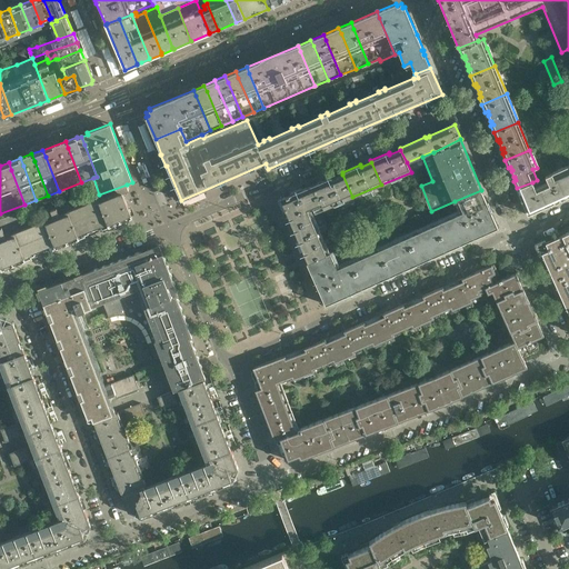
[(568,196),(568,185),(562,168),(545,176),(549,185),(536,190),(532,182),(517,188),(527,215),(555,202),(553,200),(563,196),(565,198),(568,196)]
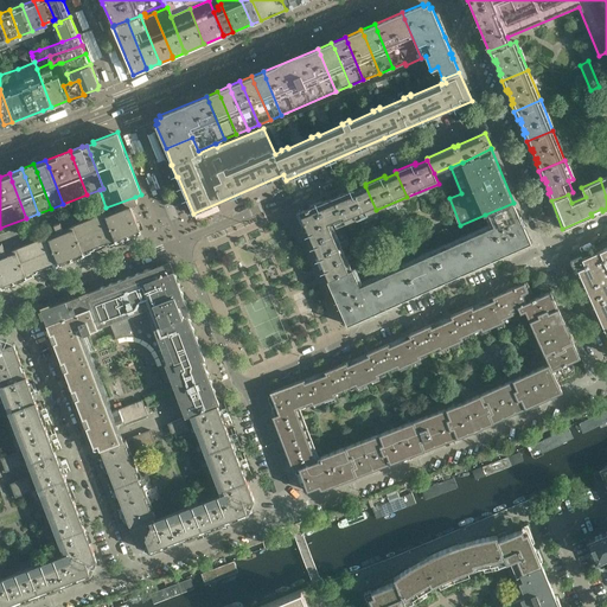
[(376,210),(365,186),(355,191),(353,189),(334,197),(345,223),(376,210)]
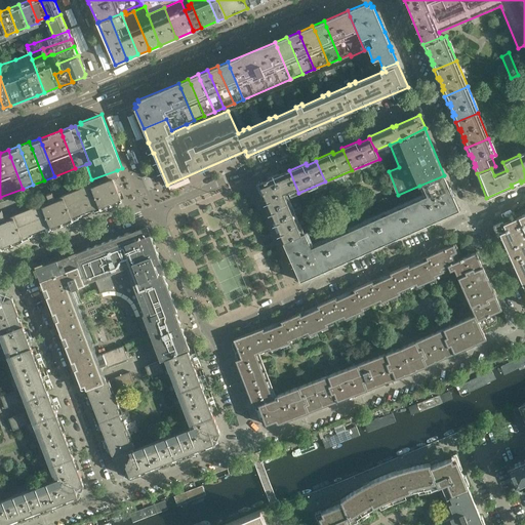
[(43,231),(50,228),(51,230),(73,220),(72,217),(77,215),(76,214),(80,213),(80,214),(99,207),(101,209),(122,201),(113,178),(119,175),(117,170),(91,179),(71,189),(70,185),(69,185),(68,184),(53,190),(52,192),(47,194),(48,198),(22,208),(16,195),(0,201),(0,248),(1,248),(2,249),(19,242),(19,241),(32,236),(32,237),(41,234),(40,232),(42,231),(43,231)]
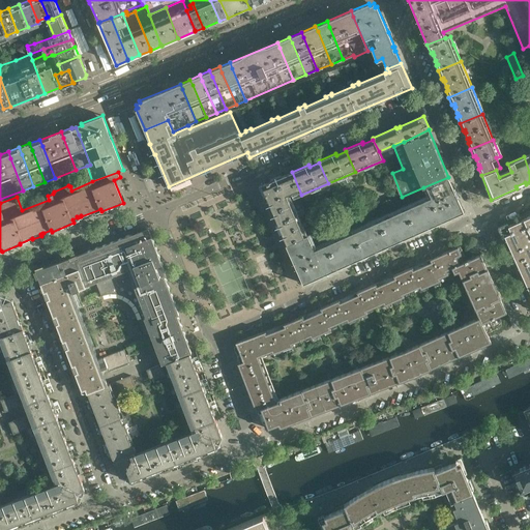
[(297,211),(292,199),(301,195),(292,172),(260,185),(265,197),(266,196),(268,201),(267,202),(278,228),(286,244),(306,235),(299,216),(305,214),(303,209),(297,211)]
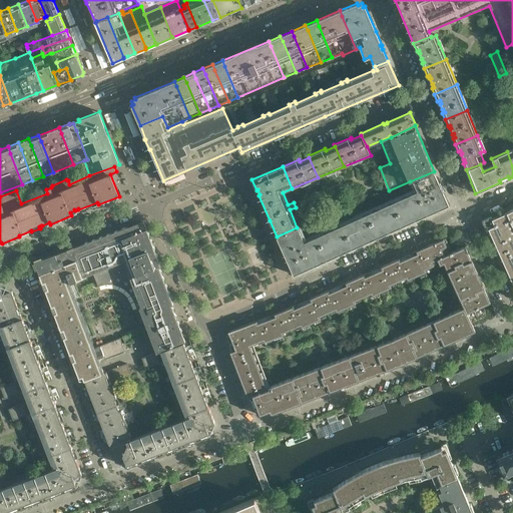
[(449,204),(443,191),(434,172),(413,181),(417,191),(428,214),(449,204)]
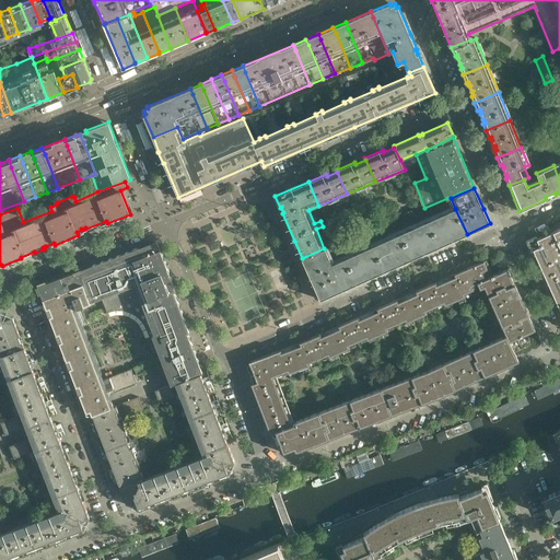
[(467,234),(455,209),(428,221),(439,246),(467,234)]
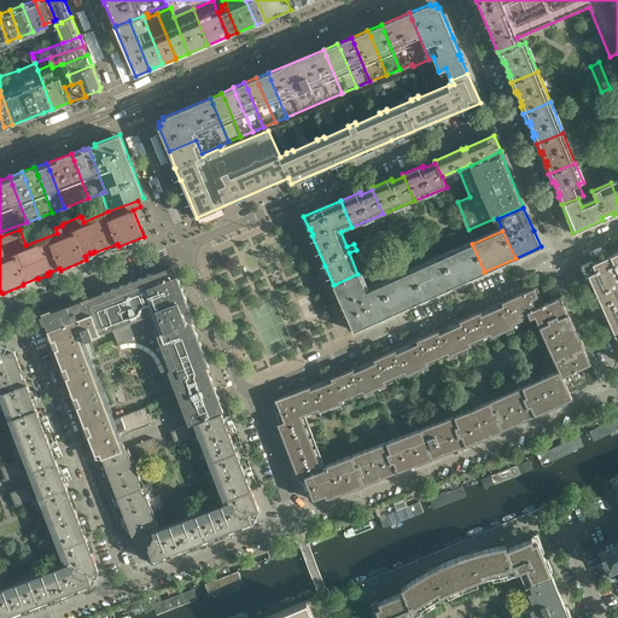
[(484,272),(472,244),(441,258),(453,286),(484,272)]
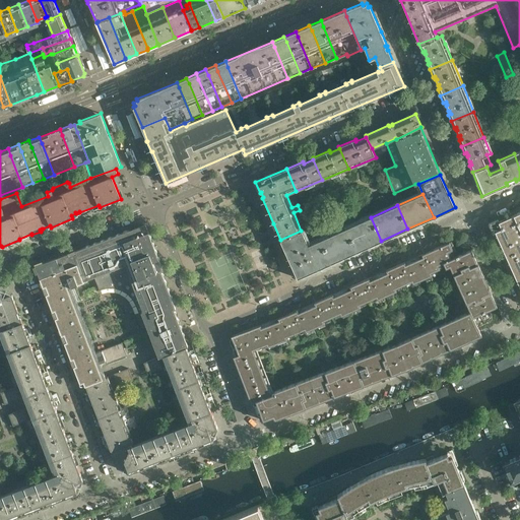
[(519,234),(512,215),(499,221),(498,219),(489,223),(493,233),(495,232),(506,256),(519,249),(519,234)]
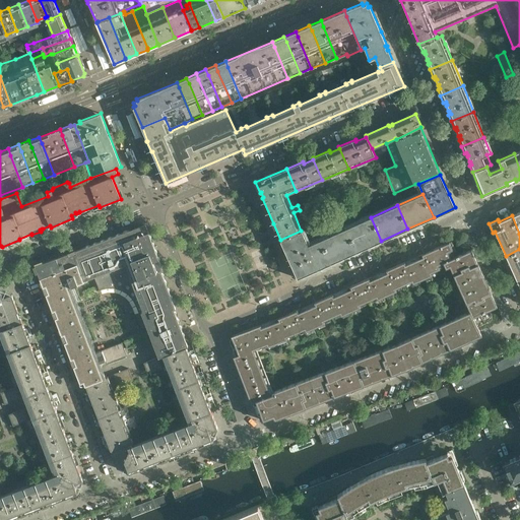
[(381,241),(371,217),(347,228),(358,251),(381,241)]
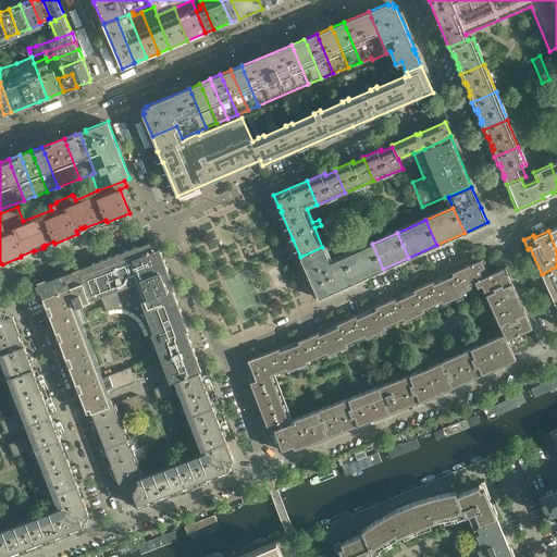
[(210,399),(206,386),(209,385),(205,375),(201,376),(199,371),(201,370),(186,331),(188,330),(173,289),(175,289),(157,240),(139,247),(138,246),(54,279),(59,291),(42,297),(83,401),(86,409),(90,408),(95,420),(94,421),(95,425),(97,425),(97,428),(94,429),(95,432),(99,431),(103,443),(102,445),(103,448),(106,448),(107,450),(102,452),(103,456),(108,454),(112,466),(111,468),(113,472),(114,471),(115,473),(111,475),(112,479),(116,478),(125,500),(128,499),(137,504),(138,507),(171,494),(173,497),(180,495),(177,492),(195,485),(196,489),(202,486),(201,482),(227,472),(226,469),(231,460),(234,459),(223,433),(226,432),(223,421),(220,423),(214,410),(218,409),(213,398),(210,399)]
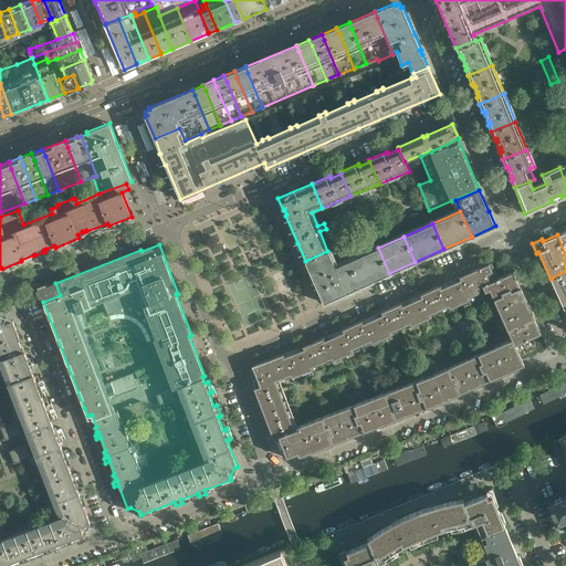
[(389,273),(378,248),(349,261),(360,286),(389,273)]
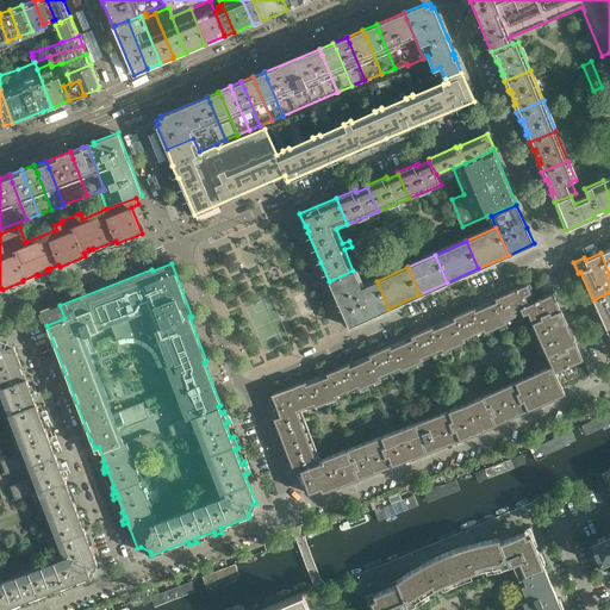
[(374,316),(361,287),(354,271),(353,271),(329,281),(340,306),(338,306),(341,311),(342,311),(349,327),(374,316)]
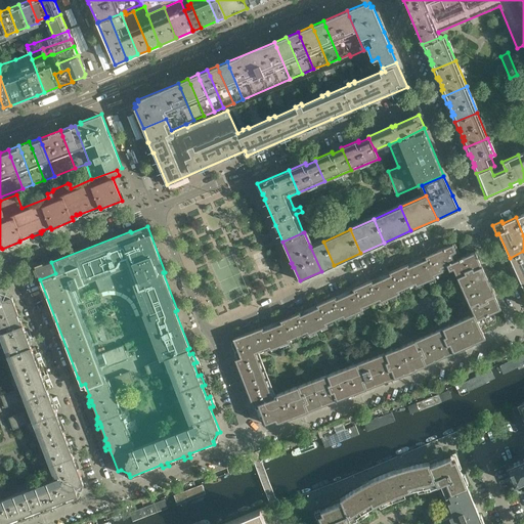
[(334,265),(323,242),(310,247),(321,271),(334,265)]
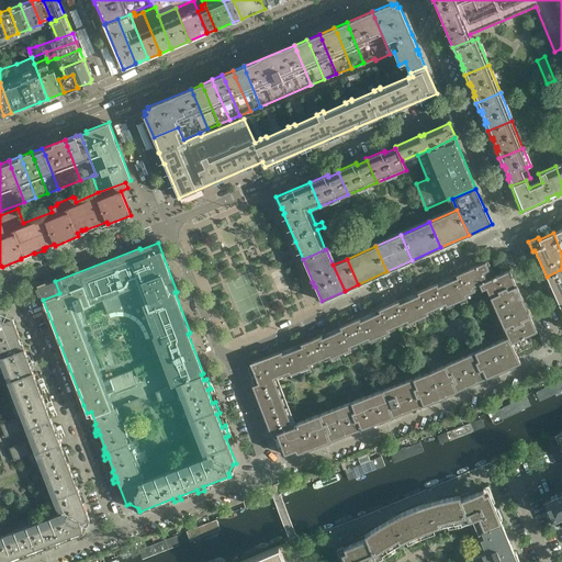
[(493,277),(491,272),(493,271),(487,260),(465,270),(474,289),(480,287),(479,283),(493,277)]
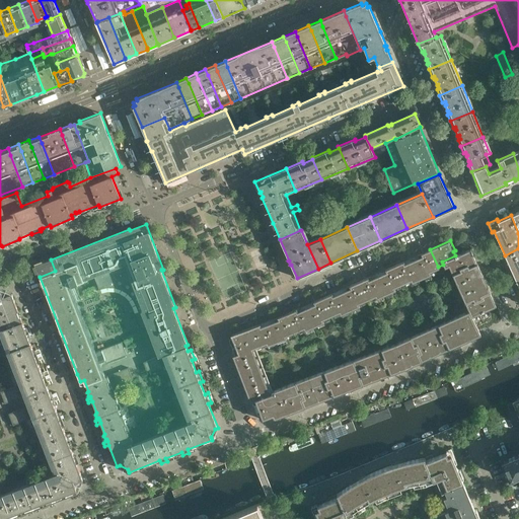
[(518,248),(505,255),(518,287),(518,248)]
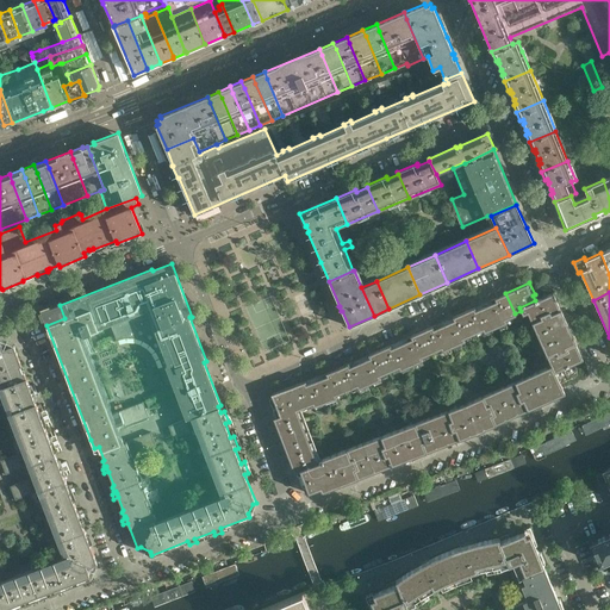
[(505,318),(515,313),(505,293),(495,298),(496,302),(475,310),(474,307),(464,312),(473,335),(484,330),(485,332),(506,323),(505,318)]
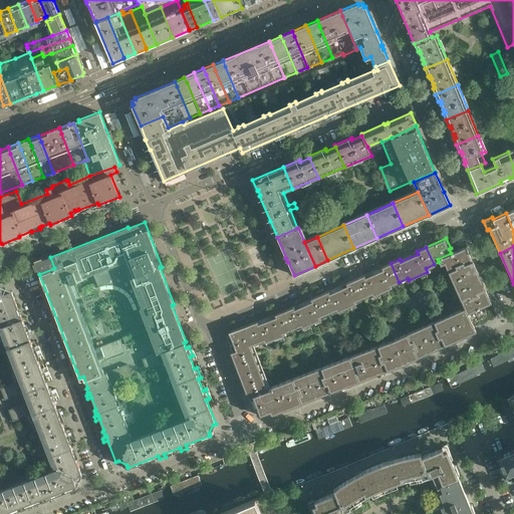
[(479,275),(473,260),(472,261),(466,247),(451,253),(438,259),(439,262),(441,265),(445,264),(455,286),(479,275)]
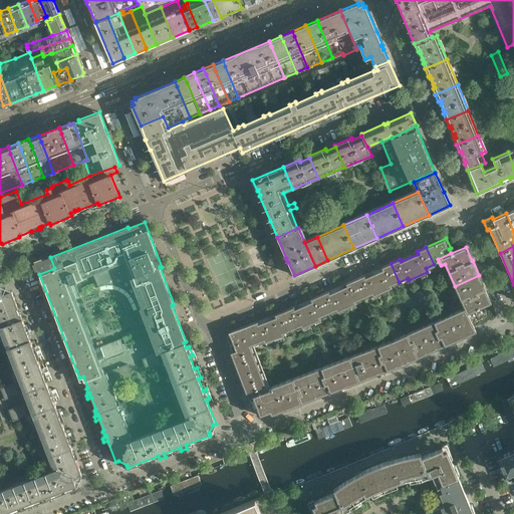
[(399,282),(391,263),(381,267),(382,269),(365,277),(364,275),(355,279),(363,297),(372,294),(373,296),(392,288),(391,285),(399,282)]
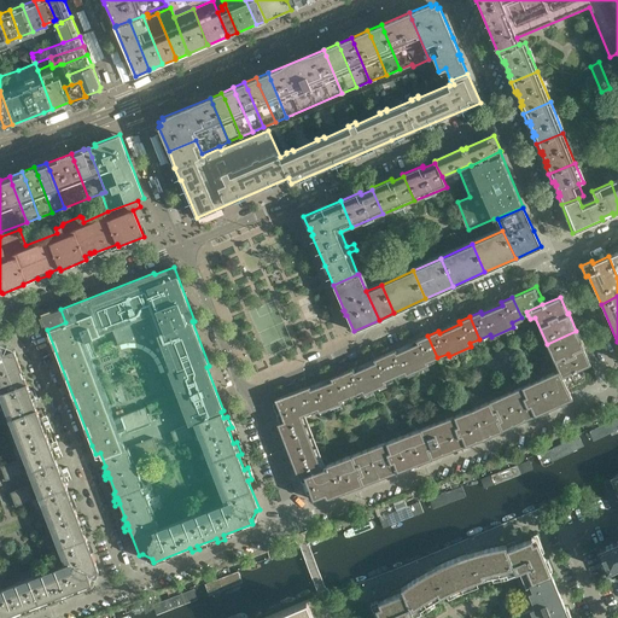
[(590,365),(583,348),(576,331),(547,344),(559,369),(561,377),(581,368),(590,365)]
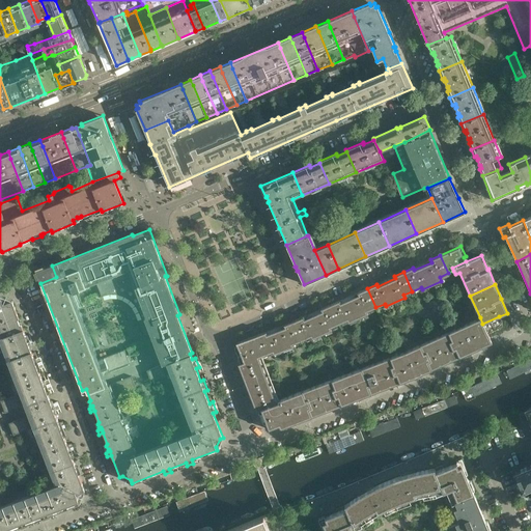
[(375,307),(367,288),(358,292),(359,295),(341,303),(340,301),(331,305),(339,324),(347,320),(348,323),(366,314),(365,312),(375,307)]
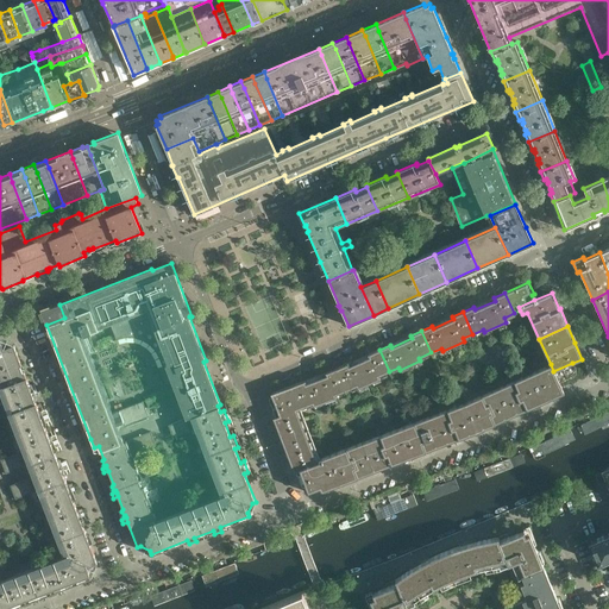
[(70,491),(69,489),(74,487),(73,483),(68,485),(62,471),(69,469),(66,460),(60,463),(54,449),(57,447),(52,435),(49,437),(39,412),(43,409),(42,406),(41,403),(37,405),(35,397),(38,396),(37,391),(32,394),(32,391),(33,390),(31,385),(30,385),(14,345),(11,346),(1,341),(0,339),(0,608),(6,608),(23,603),(24,607),(31,604),(30,601),(49,594),(50,597),(57,595),(56,590),(92,577),(90,573),(94,564),(98,563),(82,522),(83,520),(82,516),(80,516),(79,514),(83,513),(82,508),(77,510),(73,497),(74,495),(71,490),(70,491)]
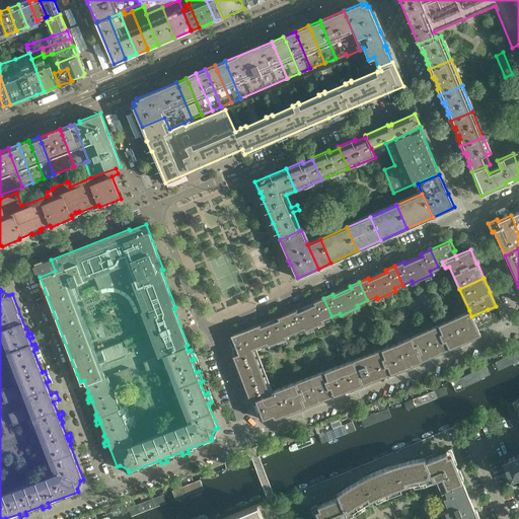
[(270,392),(253,349),(267,344),(268,347),(288,339),(289,337),(289,336),(294,334),(304,328),(305,331),(324,322),(323,320),(331,316),(323,298),(313,302),(314,304),(298,312),(296,309),(286,314),(278,317),(279,320),(261,326),(260,324),(231,336),(238,354),(233,356),(250,402),(255,400),(260,412),(263,420),(273,416),(273,415),(279,412),(281,417),(292,412),(282,387),(270,392)]
